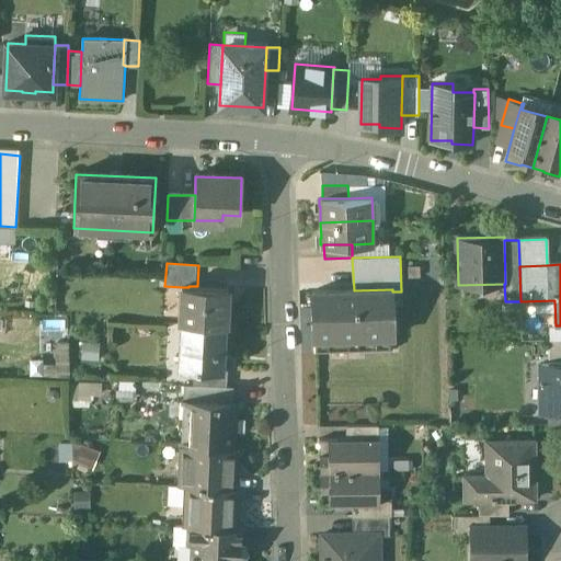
[(197,286),(189,286),(189,287),(183,287),(181,324),(227,327),(229,288),(197,286)]
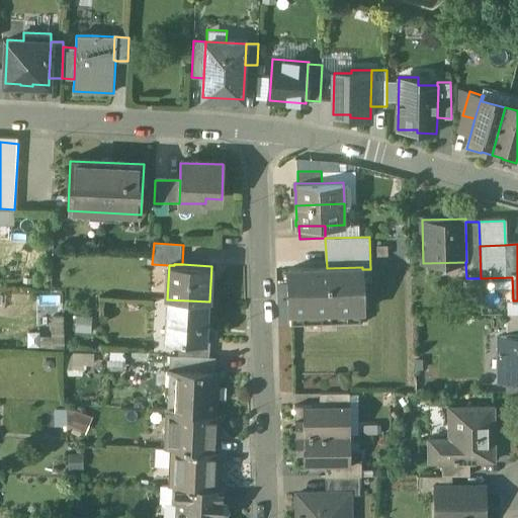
[(327,268),(289,269),(290,295),(362,293),(362,269),(362,267),(327,268)]
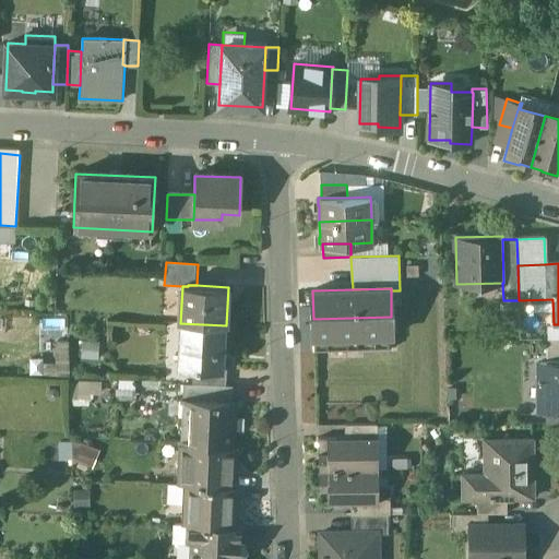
[(391,317),(313,319),(314,349),(391,347),(391,317)]
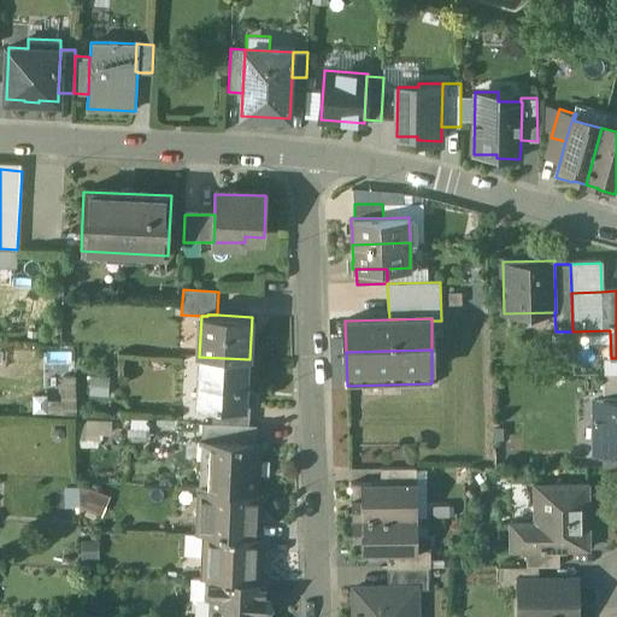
[(250,359),(199,357),(197,406),(213,407),(247,409),(247,406),(250,359)]
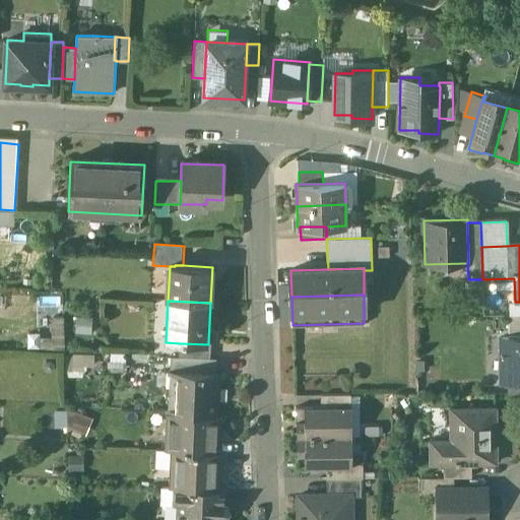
[(519,302),(515,302),(508,303),(509,316),(519,315),(519,302)]
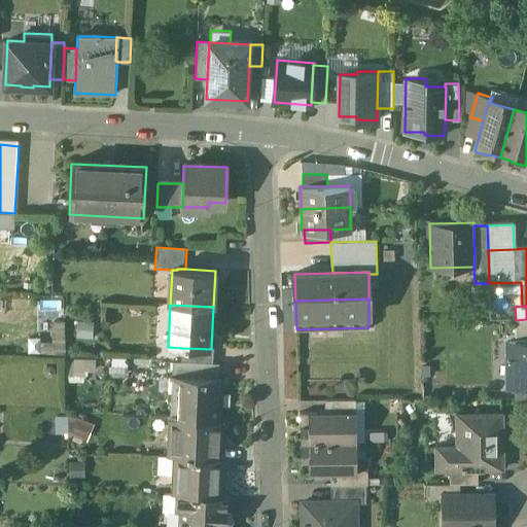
[(526,319),(516,320),(516,343),(526,342),(526,319)]
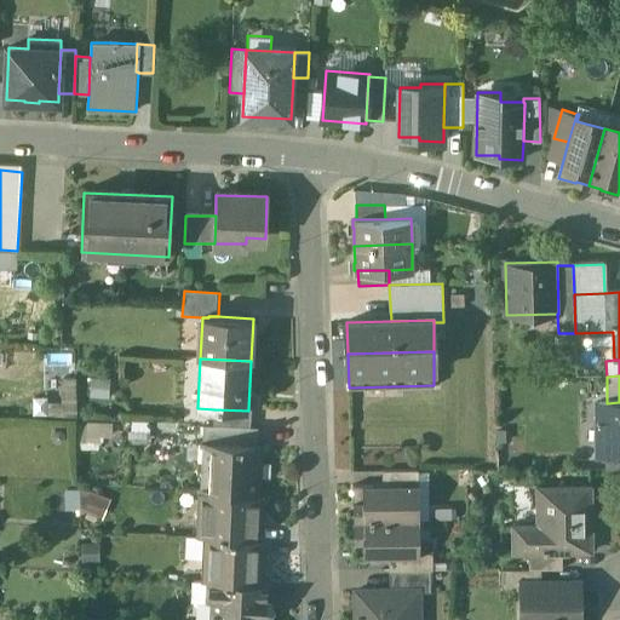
[(619,402),(607,403),(604,403),(604,418),(600,418),(601,454),(619,453),(619,402)]
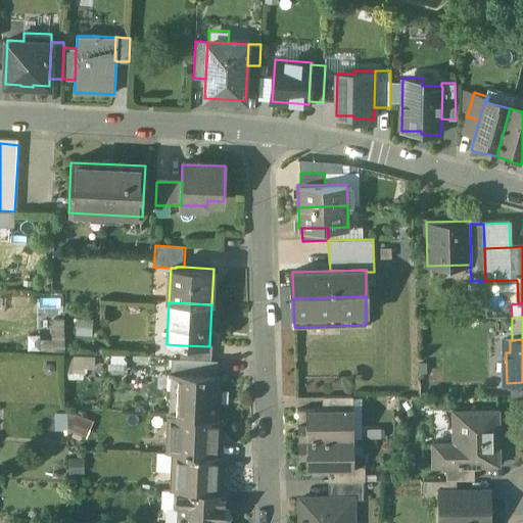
[(209,346),(181,345),(180,360),(212,362),(214,344),(209,344),(209,346)]
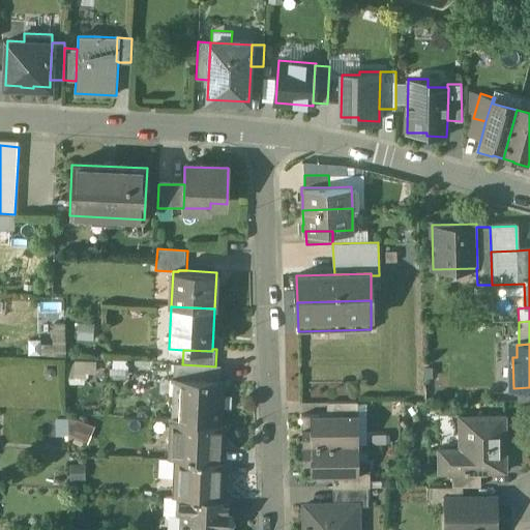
[(182,364),(175,364),(174,380),(221,383),(222,366),(182,364)]
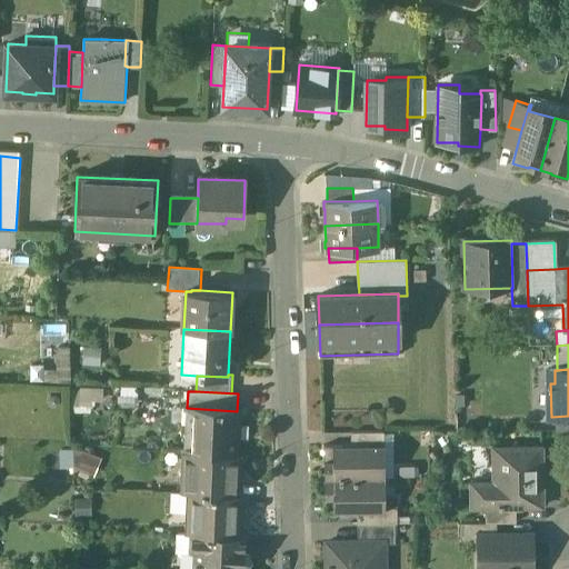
[(237,411),(187,408),(185,451),(186,451),(235,453),(236,426),(239,426),(240,411),(237,411)]
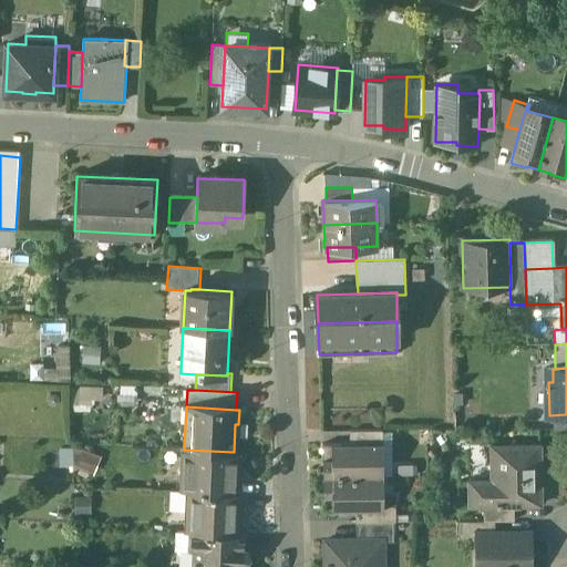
[(382,431),(350,432),(350,443),(382,443),(382,431)]
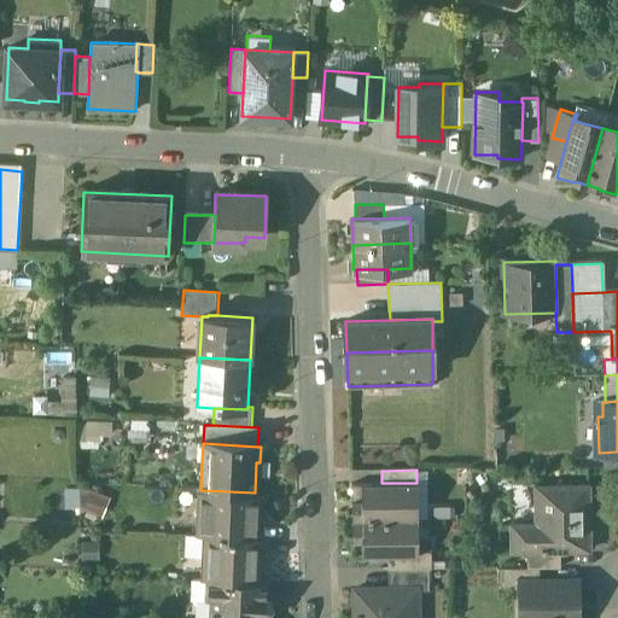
[(418,520),(417,483),(382,483),(351,484),(351,502),(353,502),(353,522),(418,520)]
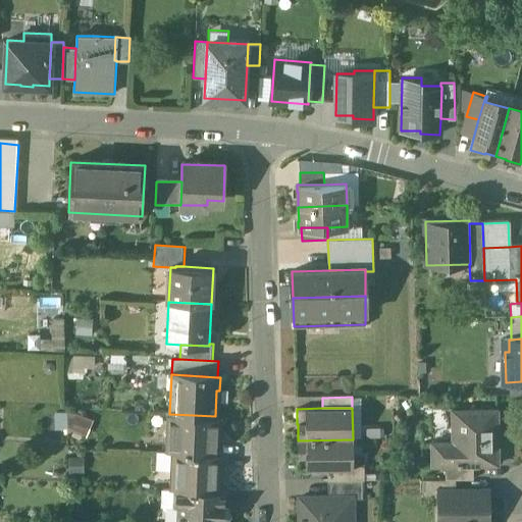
[(497,409),(453,411),(454,430),(454,442),(432,442),(433,465),(445,465),(446,465),(473,465),(474,465),(499,465),(497,409)]
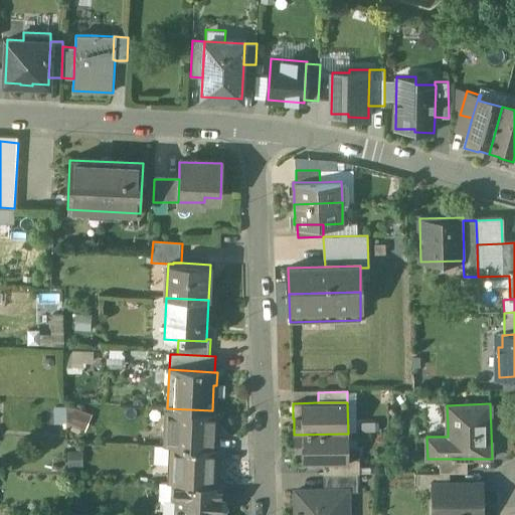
[(66,406),(56,407),(56,423),(66,423),(66,406)]
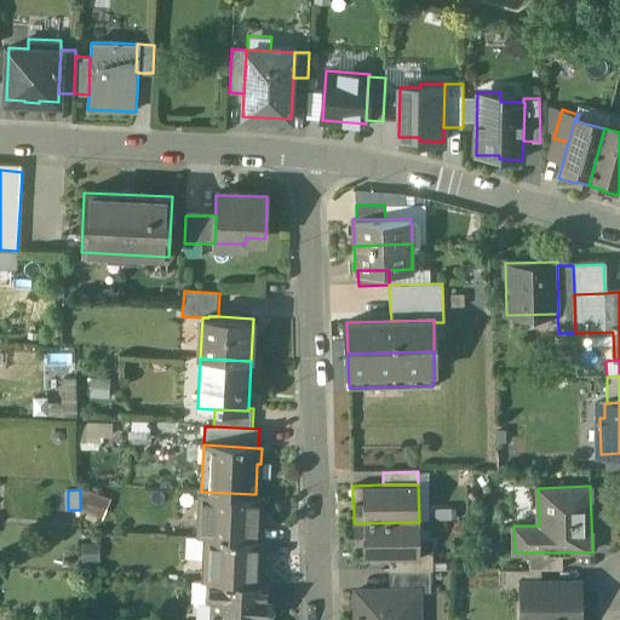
[(256,494),(202,492),(200,538),(210,538),(258,540),(260,495),(259,494),(259,495),(256,494)]
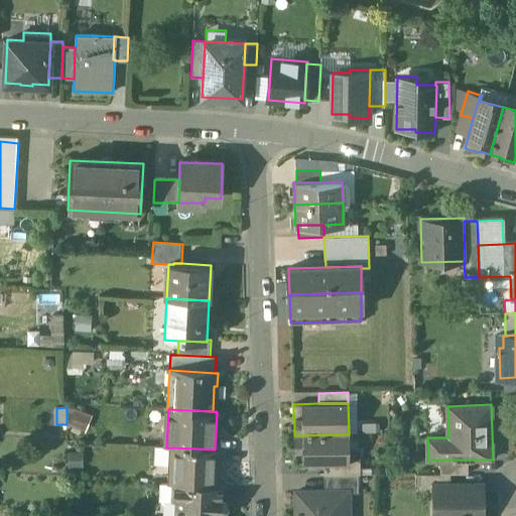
[(349,434),(294,435),(294,447),(293,447),(294,464),(324,463),(349,463),(349,461),(349,434)]
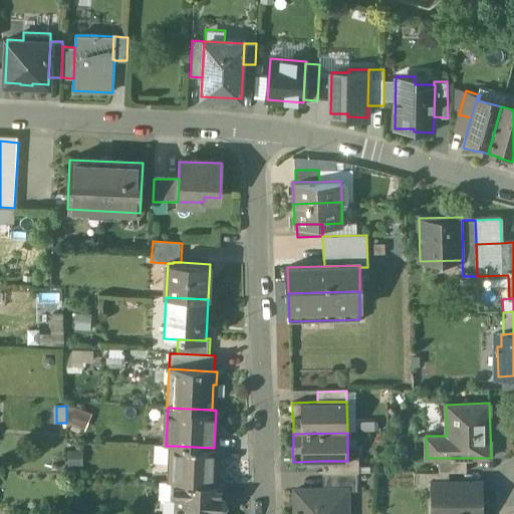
[(214,448),(174,446),(172,481),(179,482),(215,483),(216,469),(213,469),(214,461),(216,461),(217,448),(214,448)]
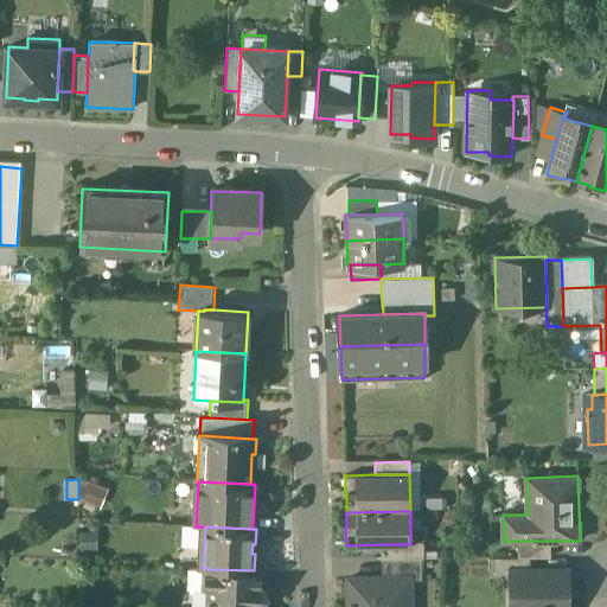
[(423,560),(423,541),(410,542),(410,544),(411,561),(421,561),(423,560)]
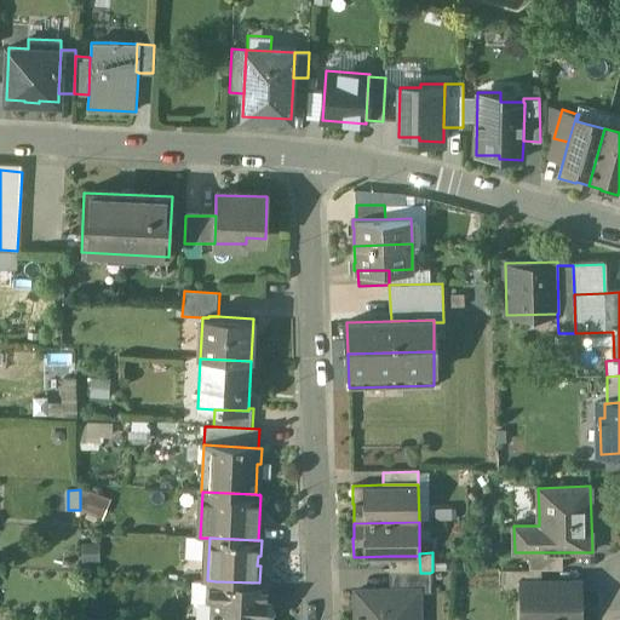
[(529,552),(528,552),(529,569),(541,569),(563,569),(562,552),(529,552)]
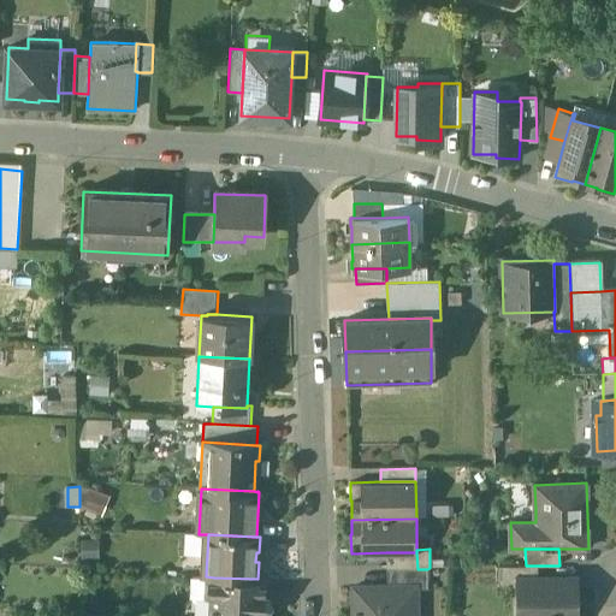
[(416,552),(386,552),(386,569),(418,569),(416,552)]
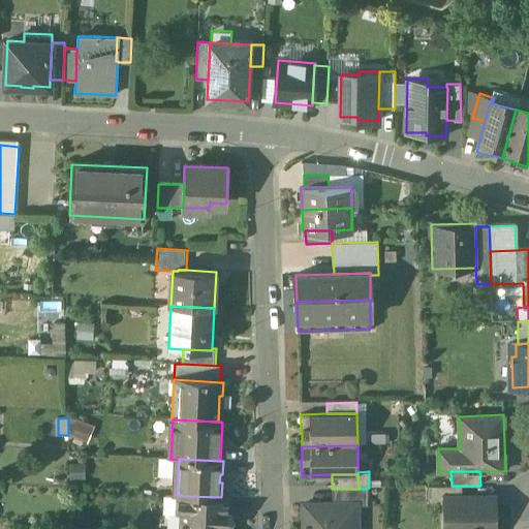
[(452,486),(433,487),(433,499),(449,500),(449,498),(462,498),(462,486),(452,486)]
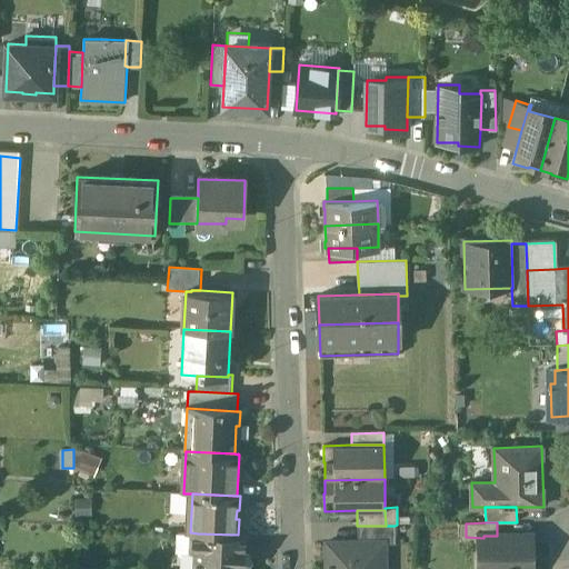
[(386,526),(357,526),(358,540),(385,540),(385,542),(396,542),(395,526),(386,526)]
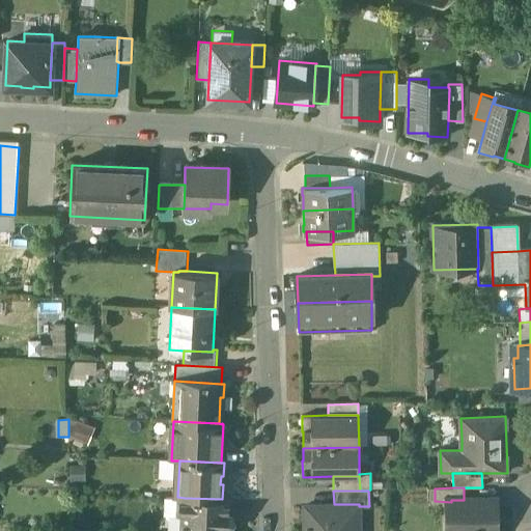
[(222,499),(185,498),(183,530),(228,530),(230,500),(222,499)]
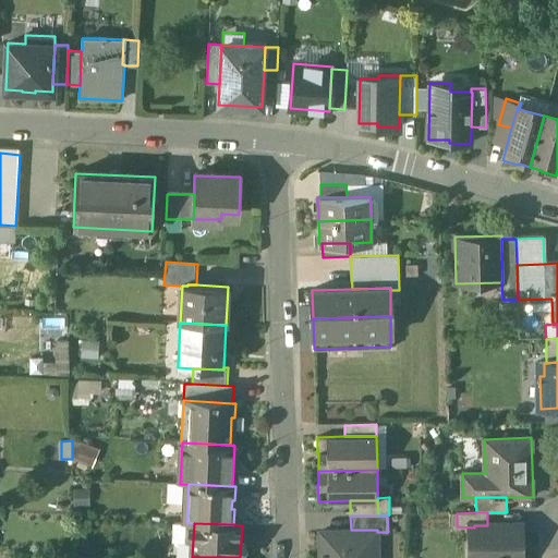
[(487,525),(474,525),(474,528),(473,557),(521,557),(522,525),(487,525)]
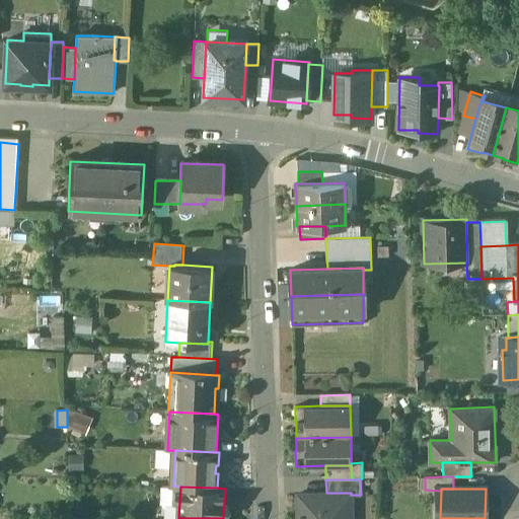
[(351,518),(351,495),(351,493),(326,493),(298,494),(298,518),(351,518)]
